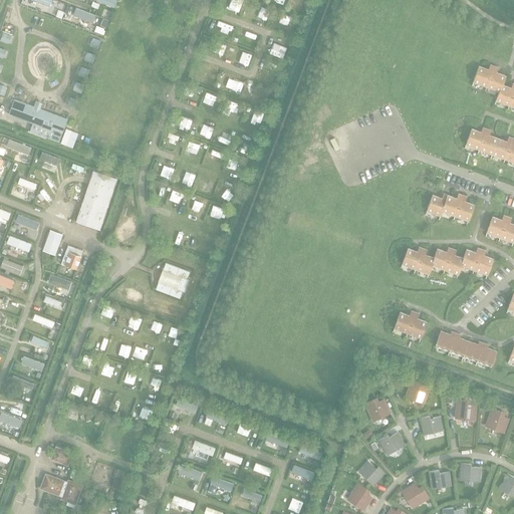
[(66,4),(56,0),(48,0),(48,3),(64,10),(66,4)]
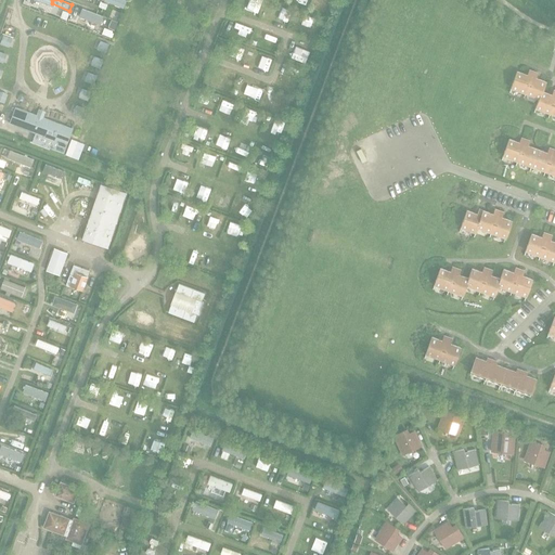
[(105,15),(87,10),(85,15),(103,22),(105,15)]
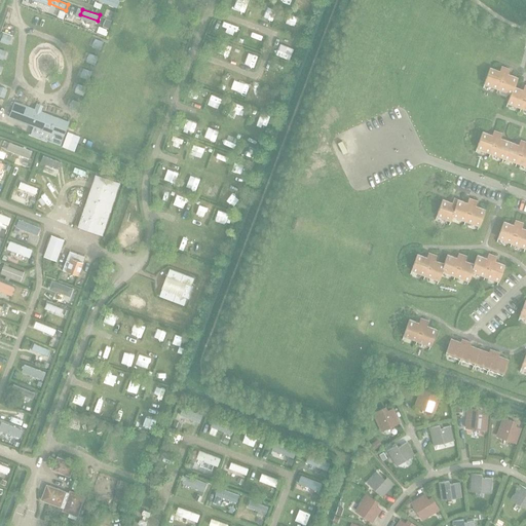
[(2,33),(0,38),(0,41),(7,44),(10,41),(11,35),(2,33)]
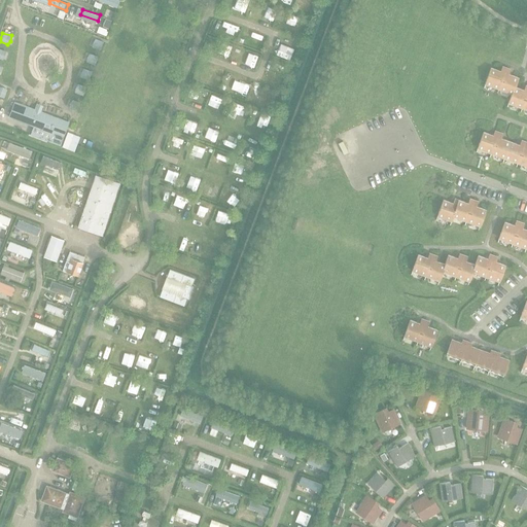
[(103,41),(95,38),(93,42),(92,47),(100,50),(103,41)]
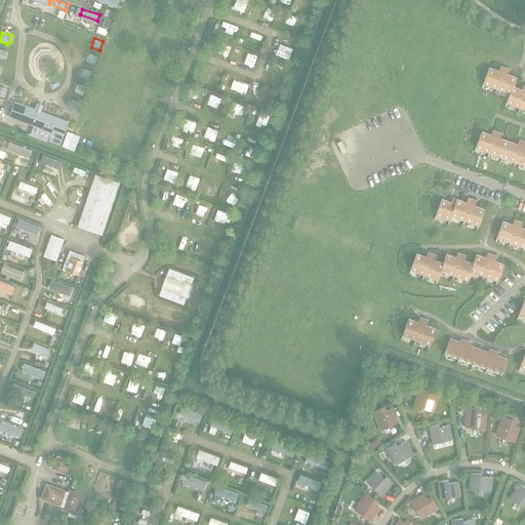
[(97,55),(88,52),(86,56),(85,62),(93,65),(97,55)]
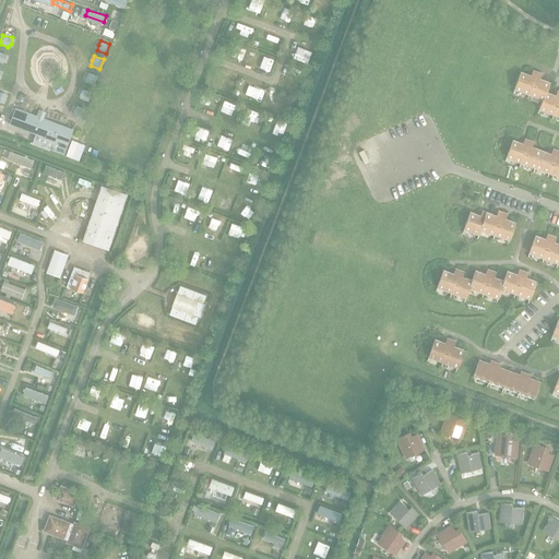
[(528,94),(536,72),(532,70),(531,75),(520,71),(513,88),(528,94)]
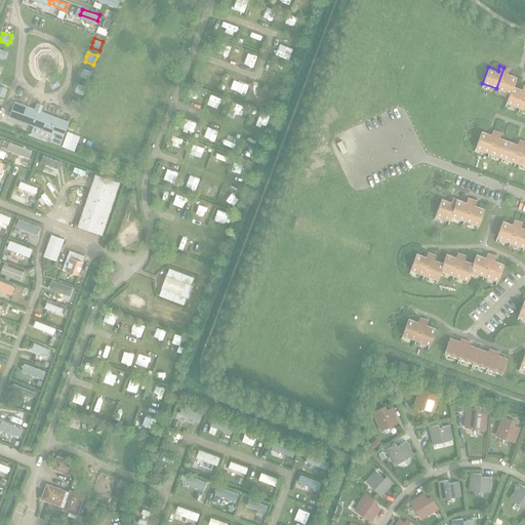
[(91,71),(83,68),(80,72),(79,77),(88,80),(91,71)]
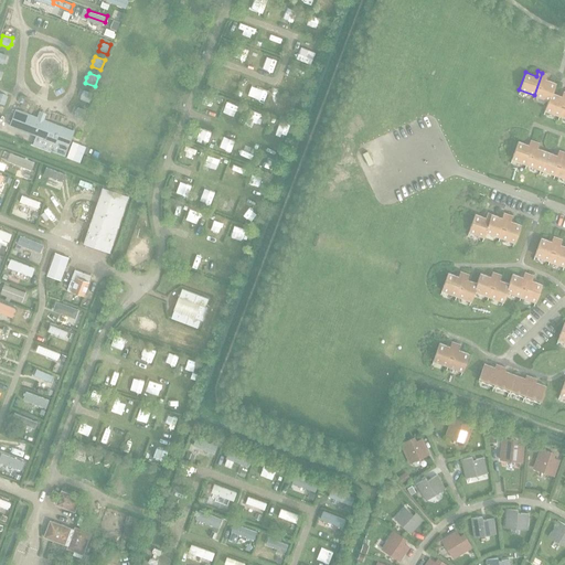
[(551,93),(555,83),(544,80),(546,74),(542,73),(534,95),(547,100),(548,100),(551,93)]
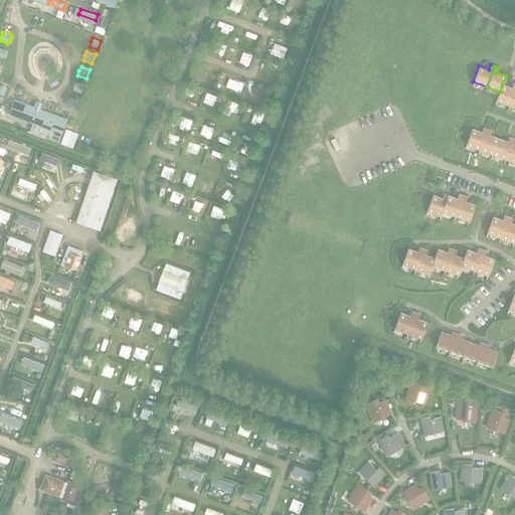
[(80,94),(83,84),(75,81),(73,86),(72,91),(80,94)]
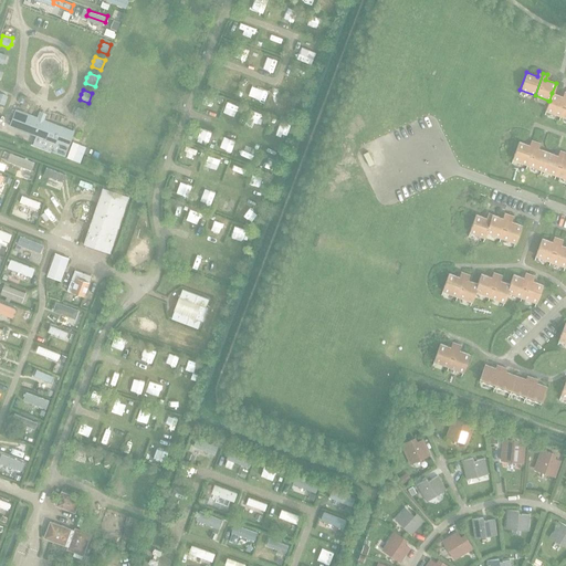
[(559,115),(565,97),(565,92),(564,92),(562,96),(552,93),(549,101),(548,101),(545,111),(559,115)]
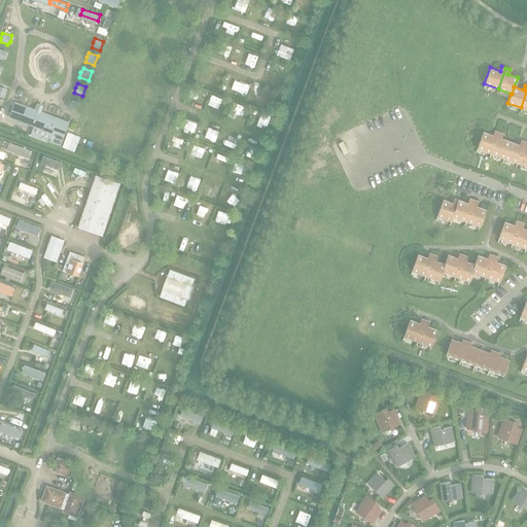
[(76,111),(80,102),(72,99),(69,103),(68,108),(76,111)]
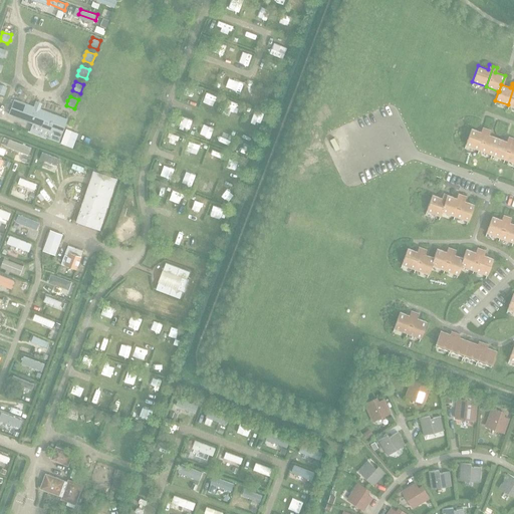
[(29,131),(58,142),(66,118),(13,98),(7,113),(32,122),(29,131)]
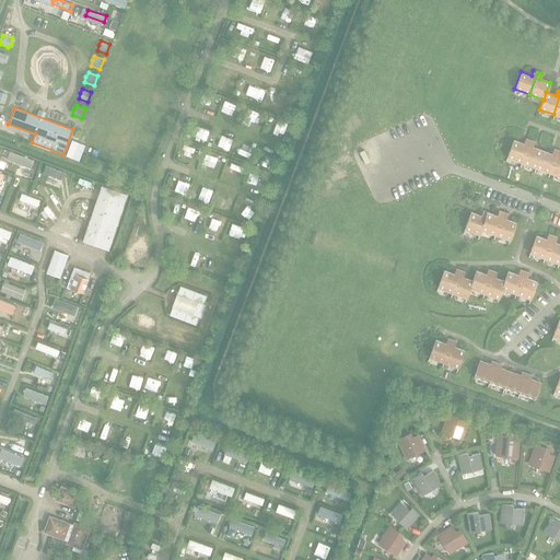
[(521,162),(529,140),(525,139),(523,143),(513,140),(506,158),(521,162)]
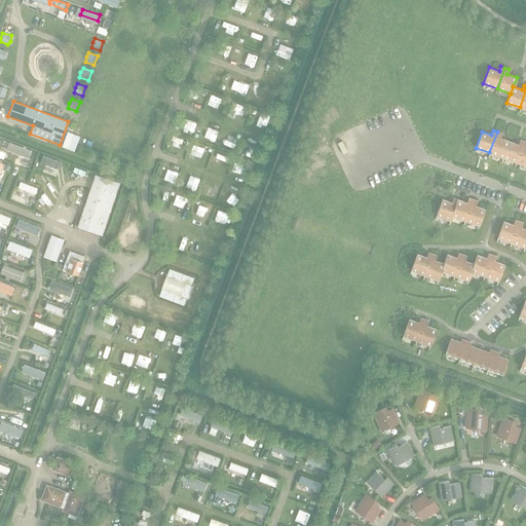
[(62,146),(74,151),(79,136),(67,132),(62,146)]
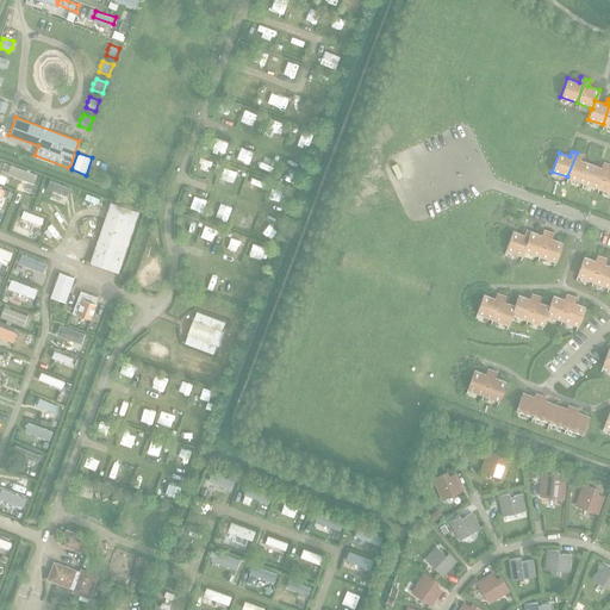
[(583,182),(590,163),(579,160),(580,154),(577,153),(567,176),(583,182)]
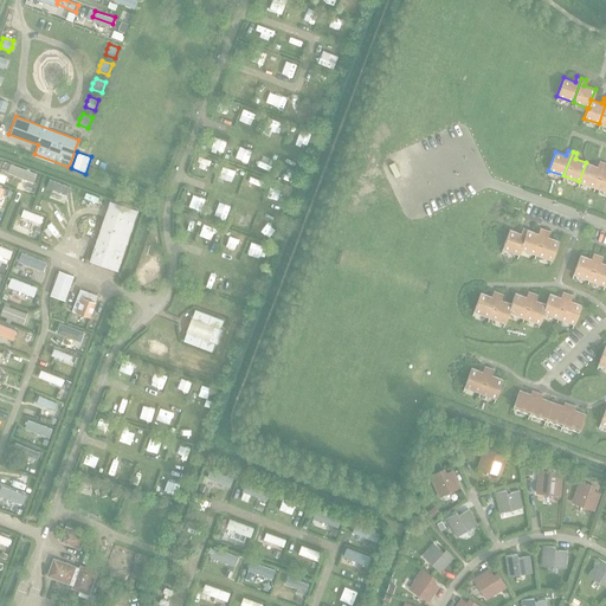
[(6,161),(0,180),(7,182),(10,174),(13,175),(15,165),(6,161)]
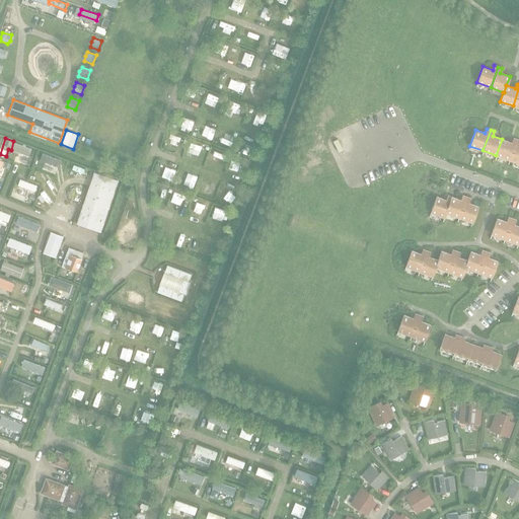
[(509,160),(516,139),(513,138),(511,143),(502,139),(496,155),(509,160)]
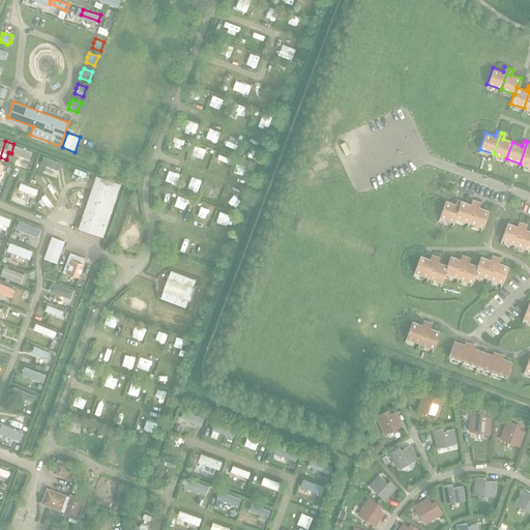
[(529,148),(529,146),(529,143),(527,142),(520,164),(529,167),(529,148)]
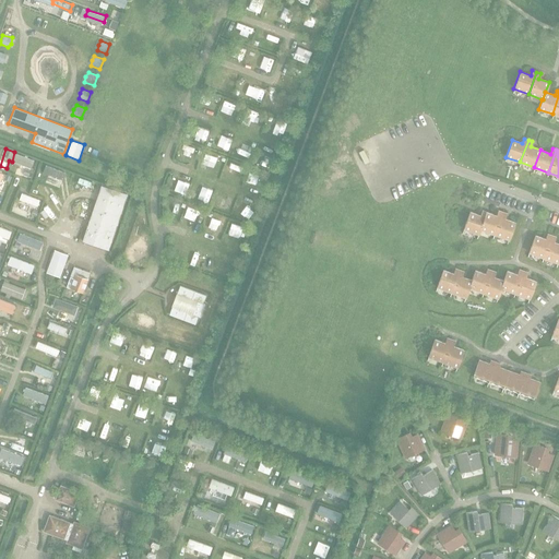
[(78,176),(72,190),(79,192),(83,178),(78,176)]
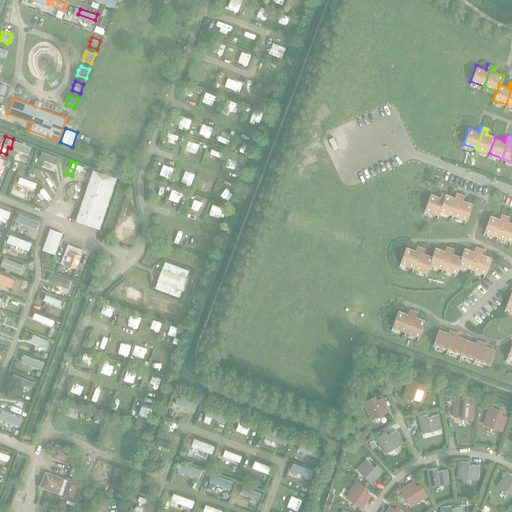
[(75,221),(99,229),(116,178),(92,170),(75,221)]
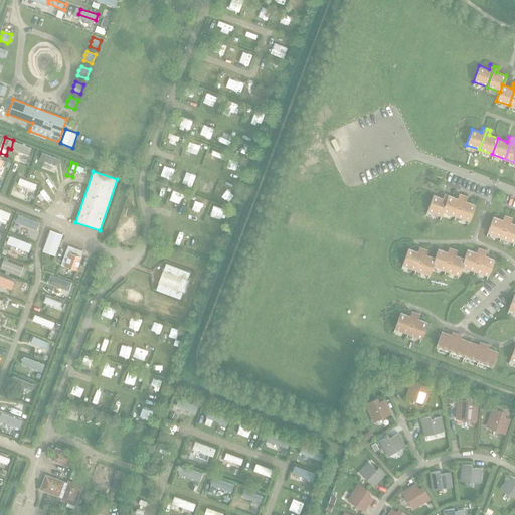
[(17,183),(34,190),(36,184),(19,178),(17,183)]
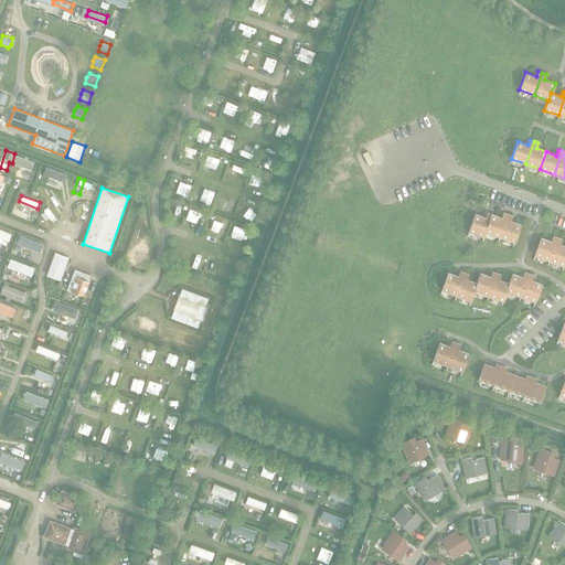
[(484,232),(491,214),(487,213),(486,217),(475,214),(468,231),(483,236),(486,232),(484,232)]
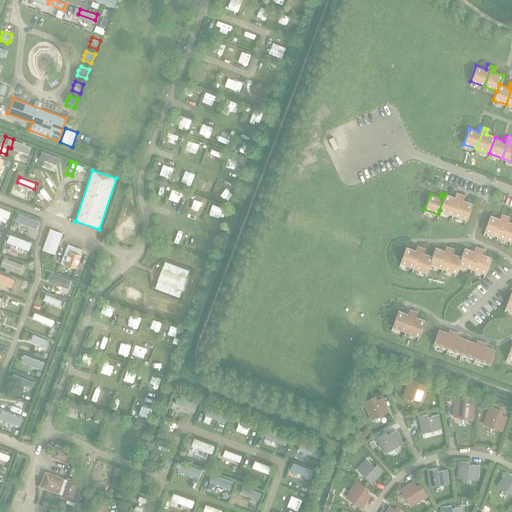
[(452,214),(460,194),(456,193),(454,197),(445,194),(439,210),(440,210),(452,214)]
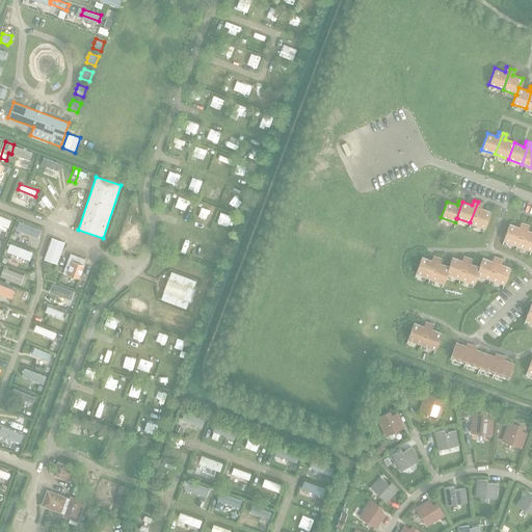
[(478,202),(470,222),(484,228),(489,212),(480,208),(481,203),(478,202)]
